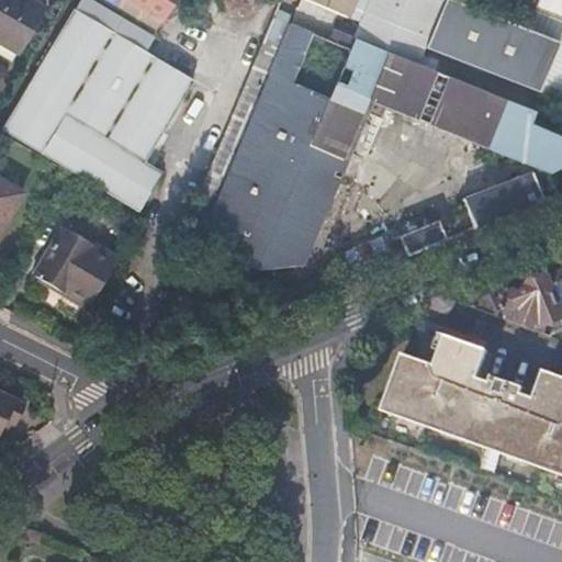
[(0,0),(0,40),(20,52),(45,8),(31,0),(0,0)]
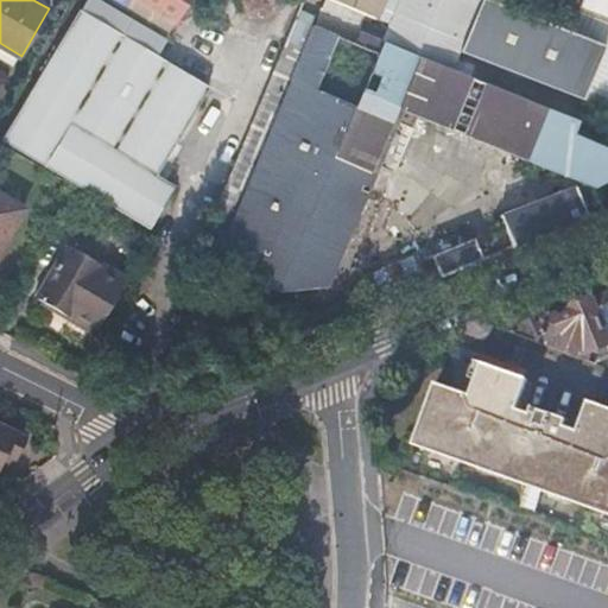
[(88,0),(82,11),(158,56),(168,39),(100,0),(88,0)]
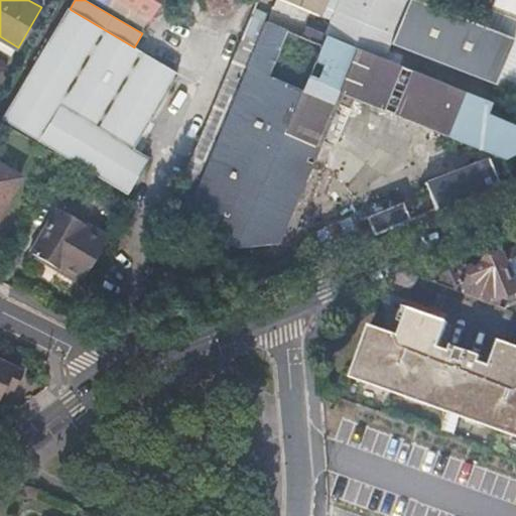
[(122,0),(116,12),(128,20),(140,0),(122,0)]
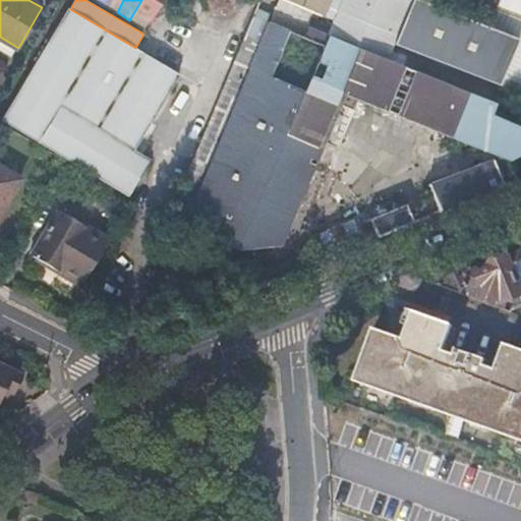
[(163,0),(141,0),(129,20),(147,30),(162,3),(164,0),(163,0)]
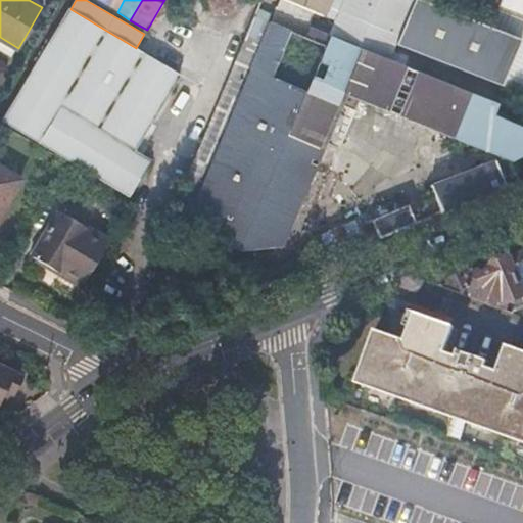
[(291,0),(324,13),(328,4),(329,0),(291,0)]
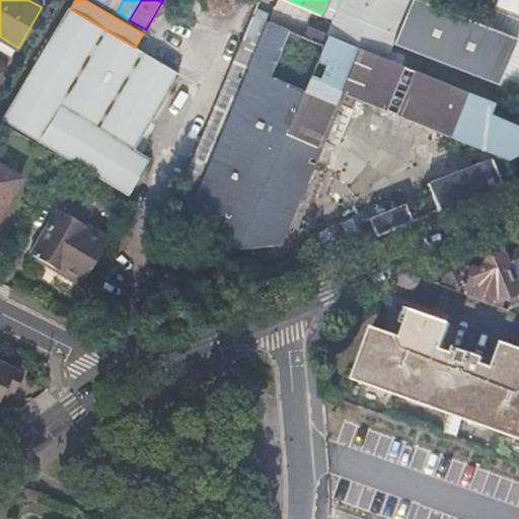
[(326,0),(325,4),(338,9),(341,0),(326,0)]
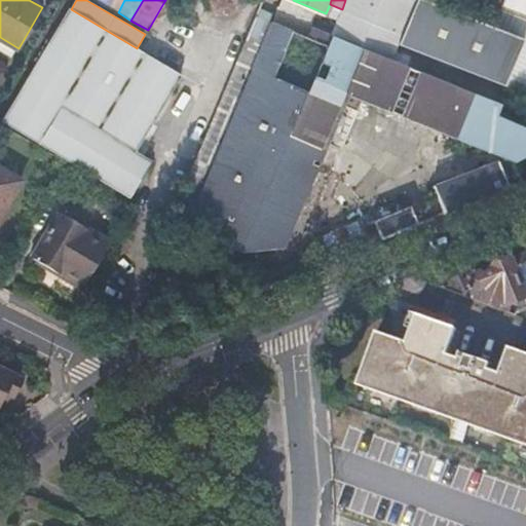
[(345,0),(342,9),(402,33),(415,0),(345,0)]
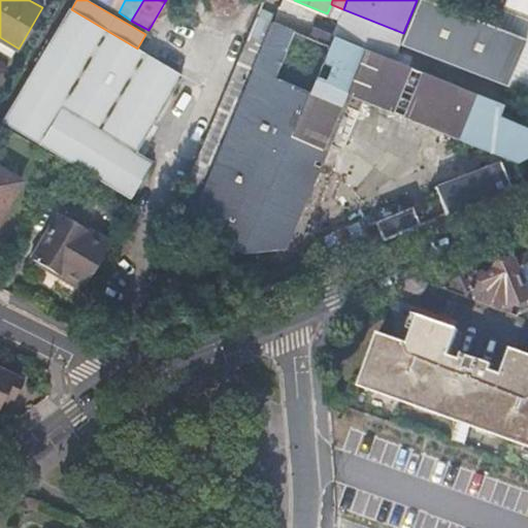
[(417,0),(403,33),(399,42),(504,85),(525,38),(494,26),(429,0),(417,0)]
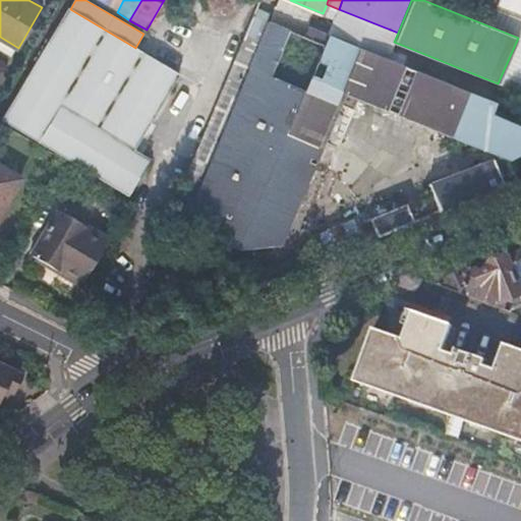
[(423,0),(487,25),(498,0),(423,0)]
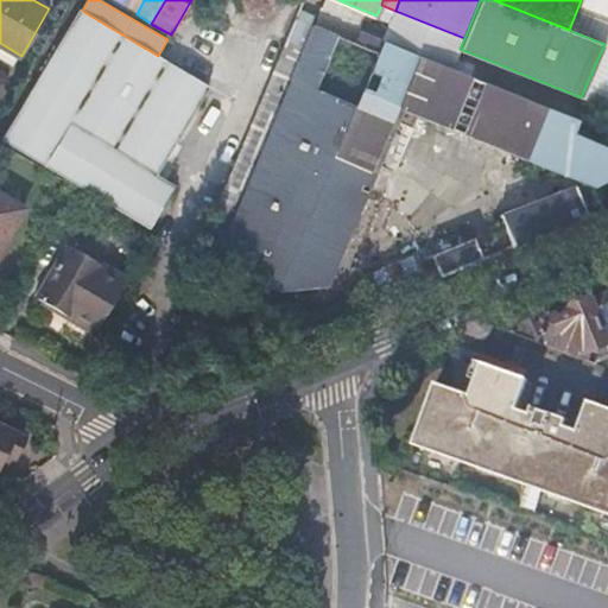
[(189,4),(171,35),(194,49),(211,18),(189,4)]
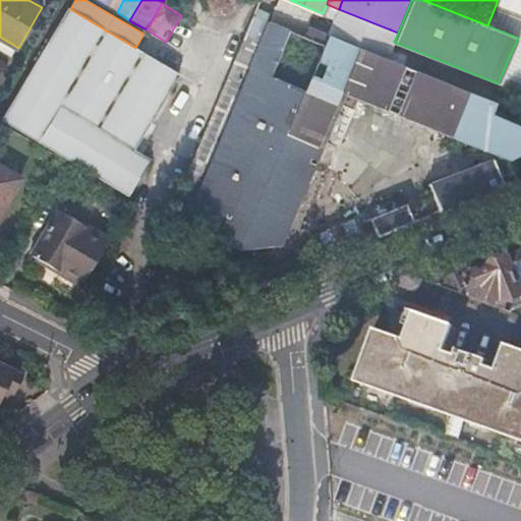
[(327,4),(323,13),(335,18),(339,9),(327,4)]
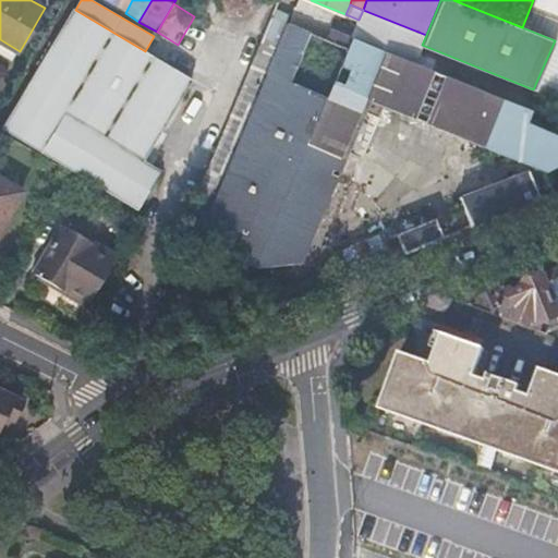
[(3,128),(74,170),(145,51),(75,10),(3,128)]
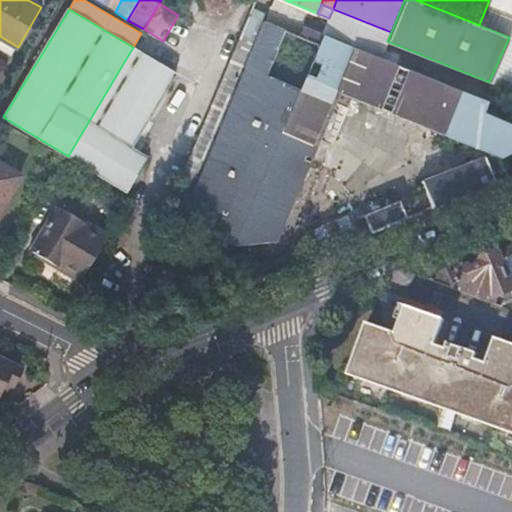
[(333,9),(329,18),(376,37),(387,41),(391,32),(333,9)]
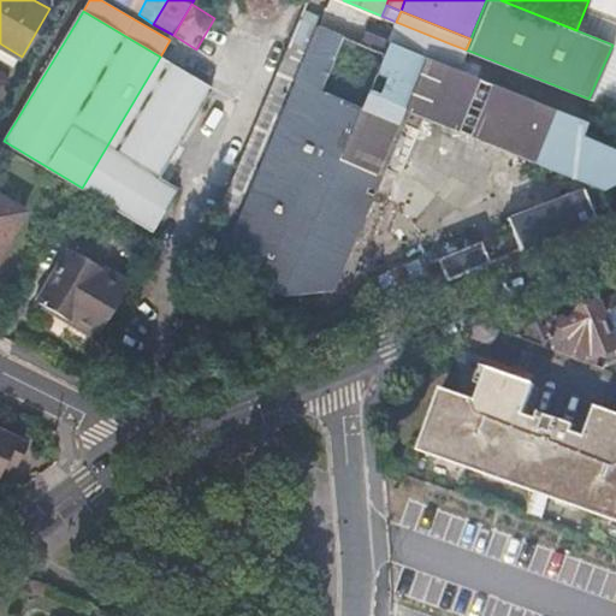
[(199,258),(283,292),(384,52),(389,39),(365,29),(360,42),(301,17),(199,258)]
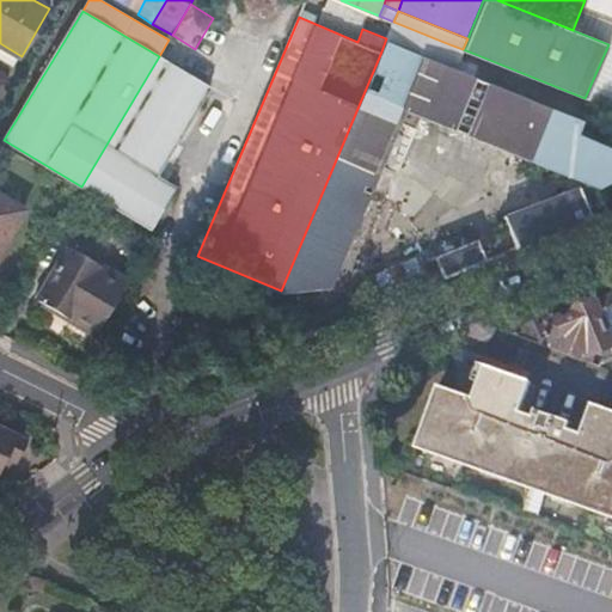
[(393,22),(386,38),(444,61),(450,44),(393,22)]
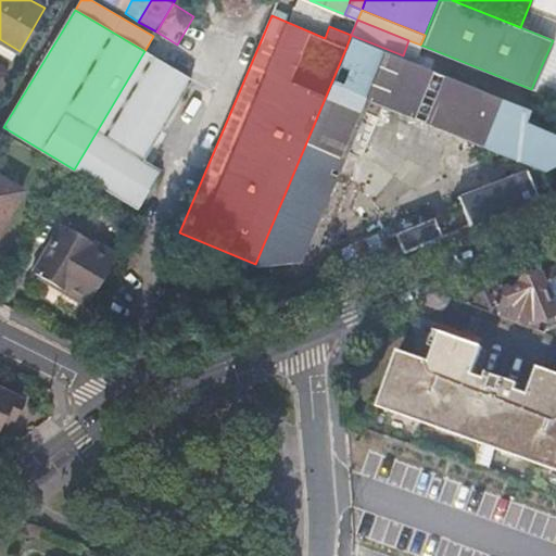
[(351,35),(346,47),(438,84),(496,106),(525,118),(529,109),(403,55),(351,35)]
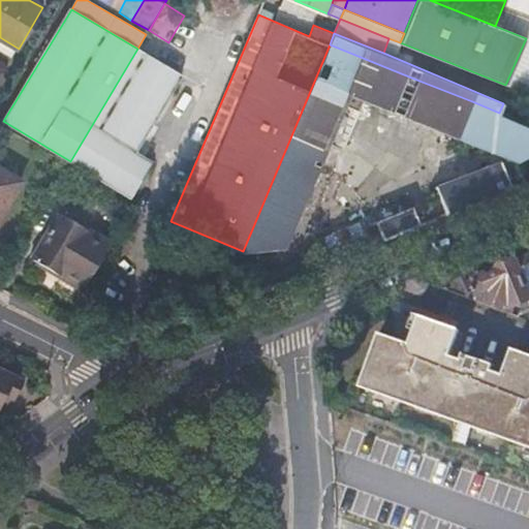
[(330,44),(243,251),(285,248),(330,144),(343,149),(364,98),(508,157),(502,160),(505,167),(517,163),(528,157),(528,125),(499,113),(472,101),(416,80),(330,44)]
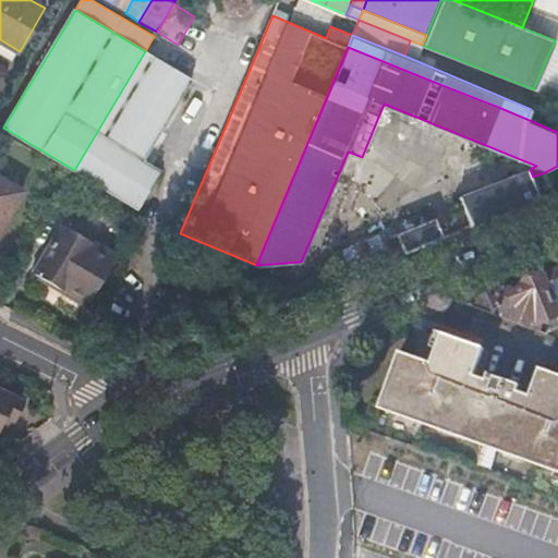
[(145,51),(74,170),(136,208),(159,171),(142,161),(191,80),(145,51)]
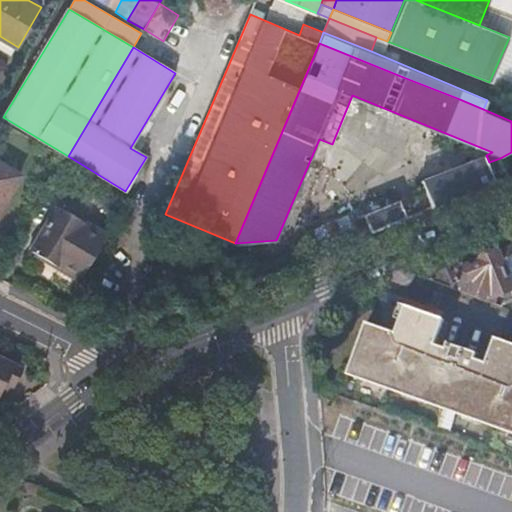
[(319,139),(276,240),(290,246),(332,144),(319,139)]
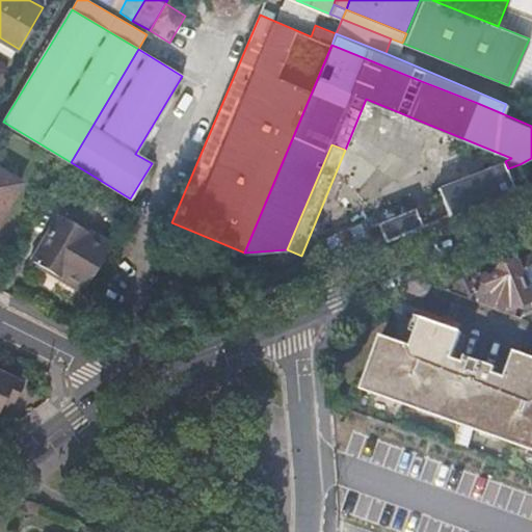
[(531,158),(520,164),(525,177),(527,183),(531,181),(531,158)]
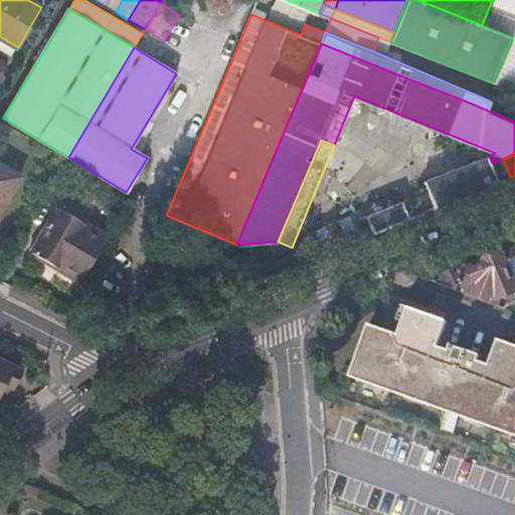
[(492,163),(489,156),(424,181),(436,208),(510,177),(508,171),(493,166),(489,164),(492,163)]
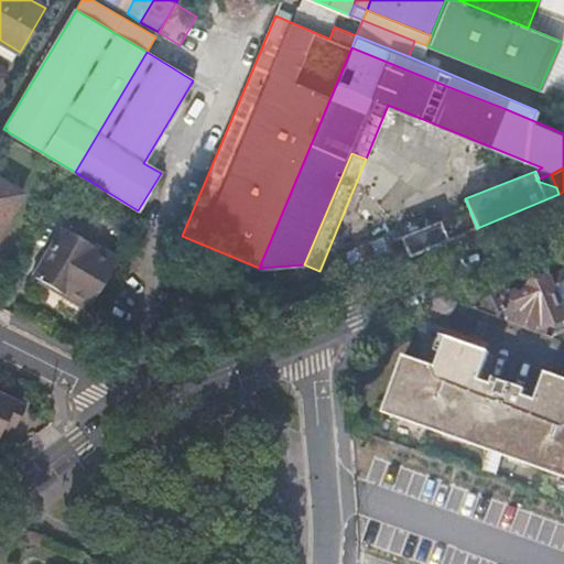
[(556,187),(551,174),(539,179),(535,180),(540,182),(556,187)]
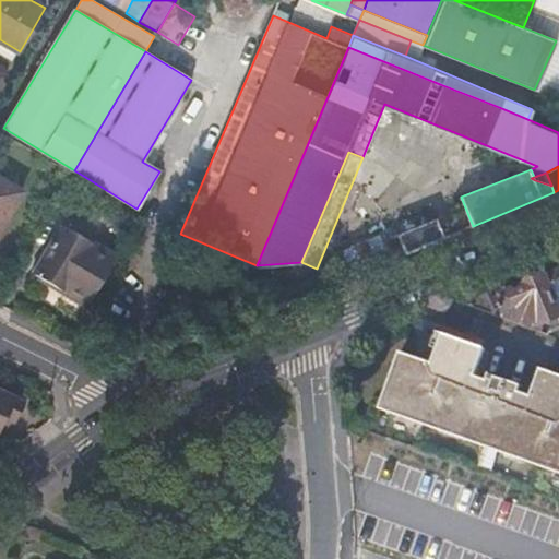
[(0,174),(0,232),(25,189),(0,174)]
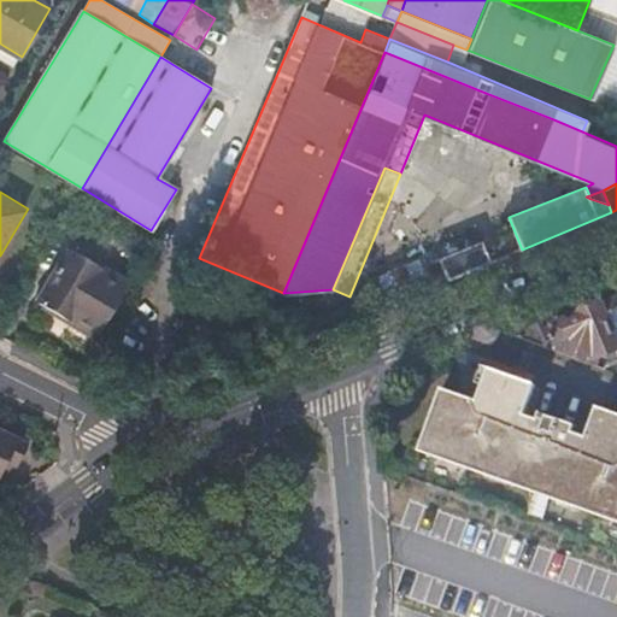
[(376,293),(382,306),(492,262),(483,240),(428,263),(425,257),(370,280),(376,293)]
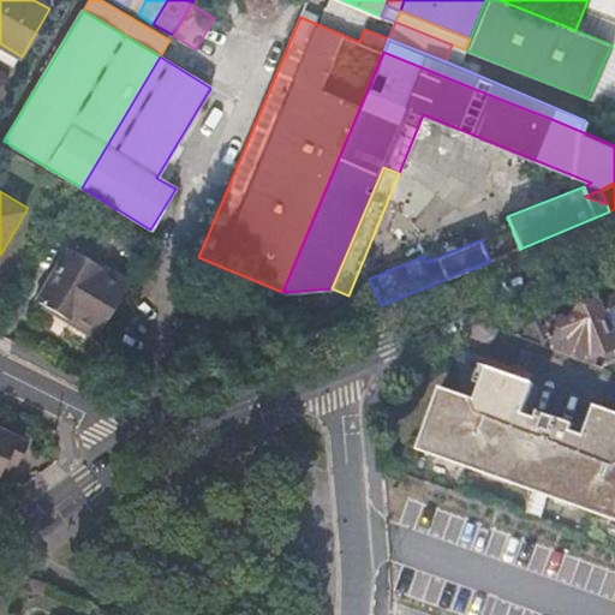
[(60,270),(41,302),(95,334),(127,280),(75,248),(64,266),(60,263),(58,269),(60,270)]
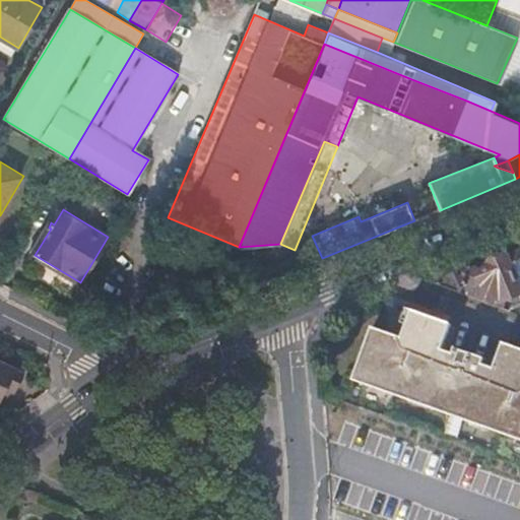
[(455,269),(431,279),(512,310),(519,305),(519,242),(504,249),(507,256),(466,273),(467,274),(465,275),(470,287),(460,284),(455,269)]
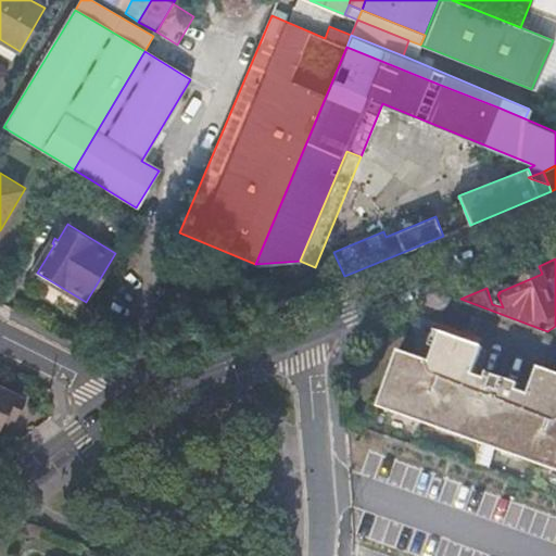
[(283,287),(289,300),(344,276),(339,264),(283,287)]
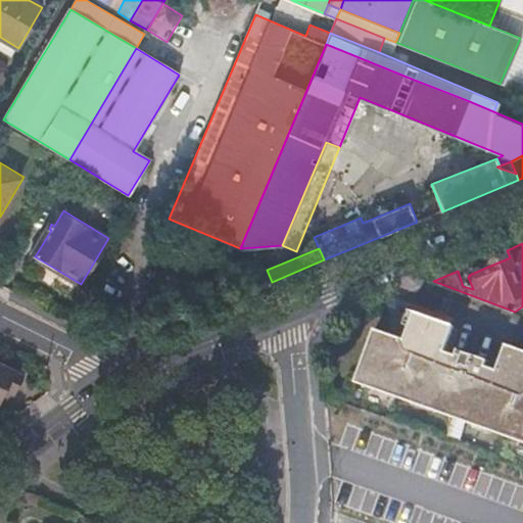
[(376,326),(358,378),(522,438),(522,346),(507,340),(497,366),(484,361),(487,355),(459,344),(457,350),(445,346),(454,322),(417,307),(407,336),(376,326)]
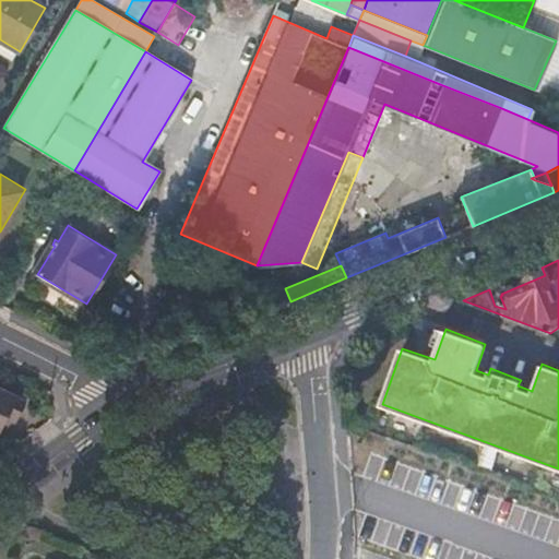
[(0,420),(1,419),(7,421),(10,417),(14,419),(23,401),(0,390),(0,420)]
